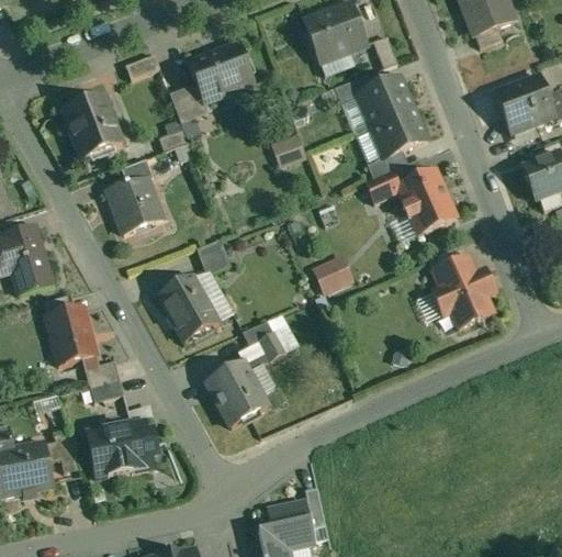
[(459,0),(461,4),(467,2),(479,34),(497,28),(515,21),(507,0),(503,1),(503,0),(459,0)]
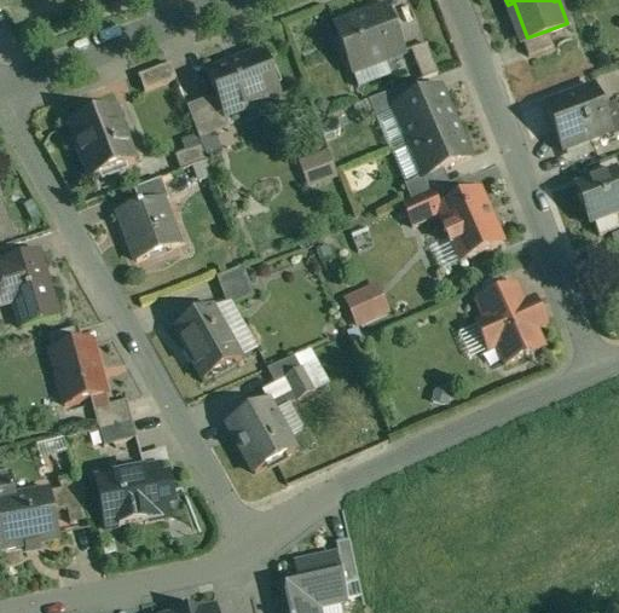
[(386,5),(335,24),(352,69),(403,50),(386,5)]
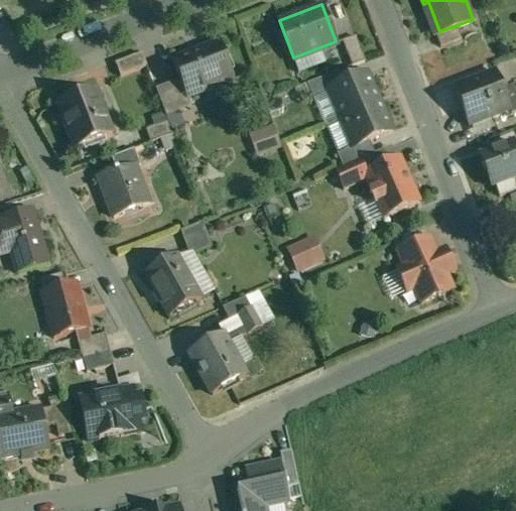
[(439,31),(436,33),(440,44),(461,36),(457,25),(439,31)]
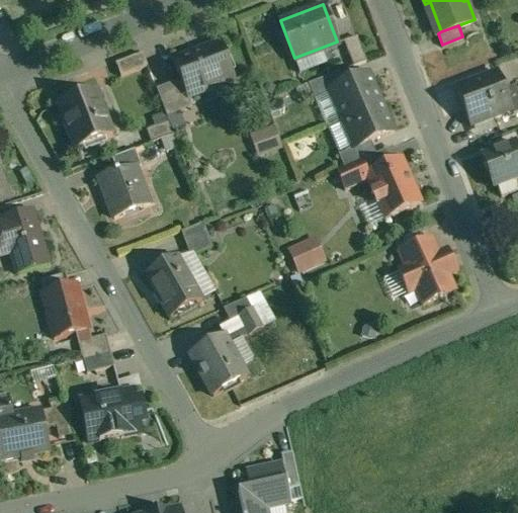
[(357,33),(344,37),(353,63),(366,58),(357,33)]
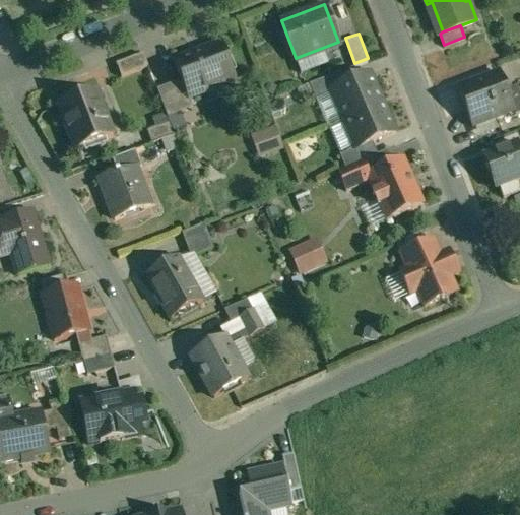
[(220,41),(174,58),(181,78),(188,95),(189,95),(235,78),(220,41)]
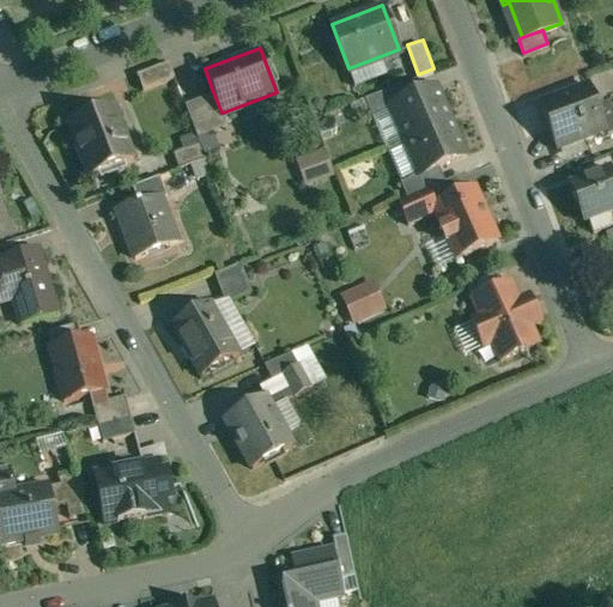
[(169,60),(137,72),(143,87),(174,74),(169,60)]
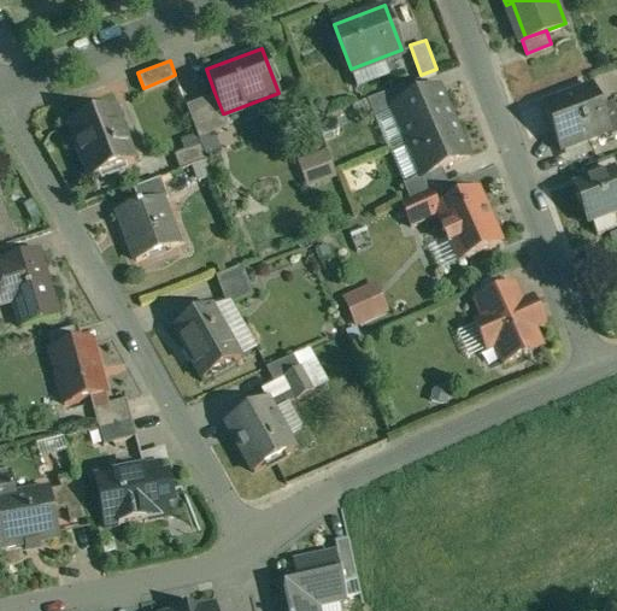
[(405,81),(382,89),(389,105),(393,104),(411,95),(405,81)]
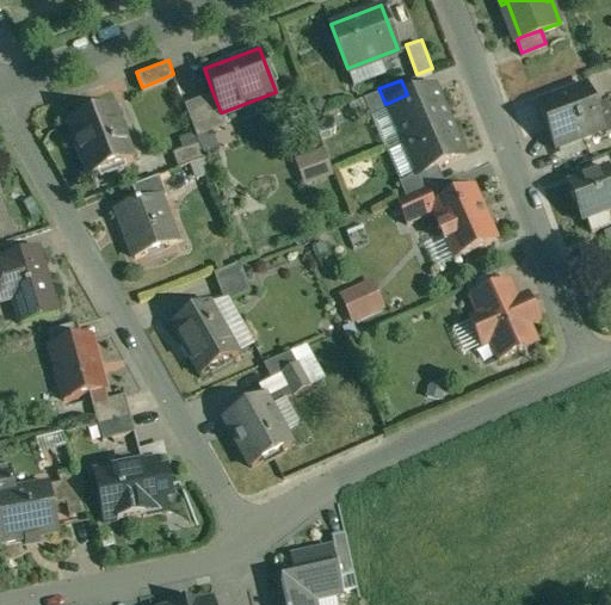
[(586,81),(537,100),(554,144),(603,127),(586,81)]
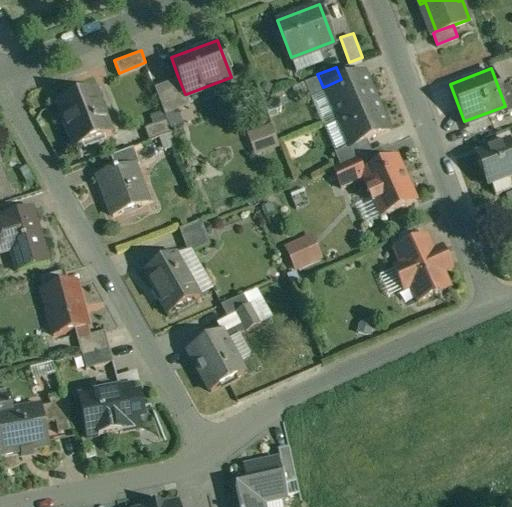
[(341,79),(326,86),(339,114),(375,98),(363,70),(341,79)]
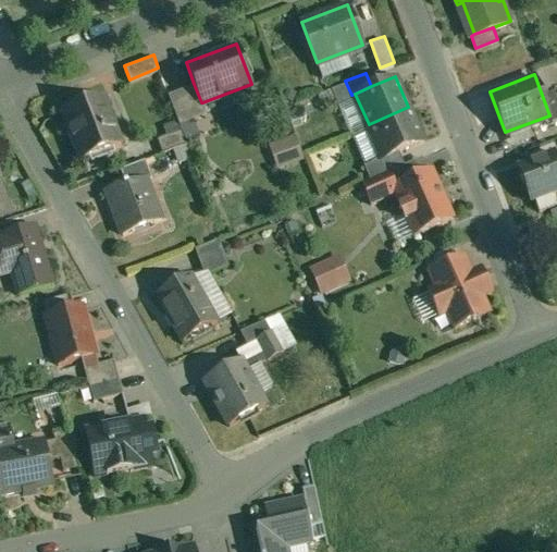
[(345,81),(333,85),(339,100),(351,95),(345,81)]
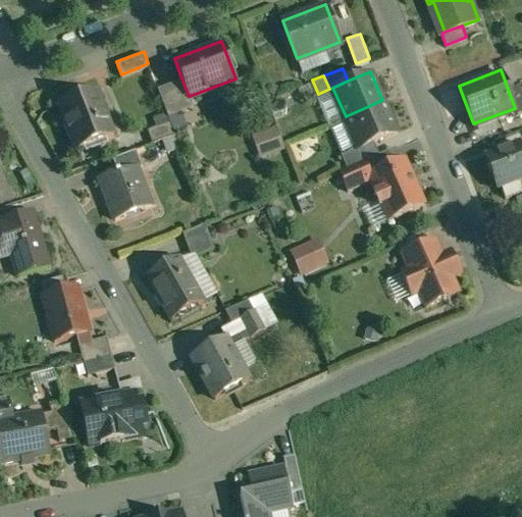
[(181,79),(158,89),(169,118),(174,133),(168,114),(193,104),(190,96),(189,96),(181,79)]
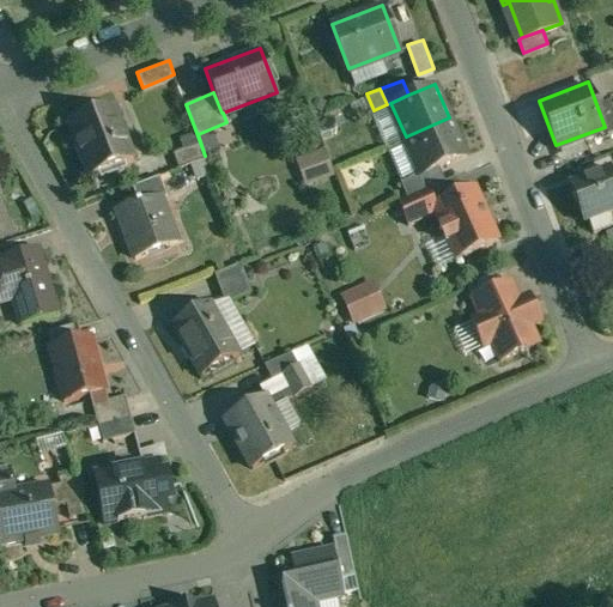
[(113,105),(68,122),(89,175),(132,158),(113,105)]
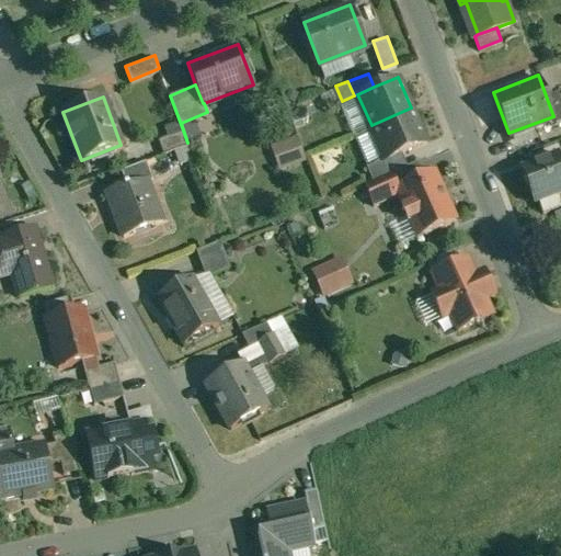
[(411,108),(371,125),(385,157),(401,150),(425,139),(411,108)]
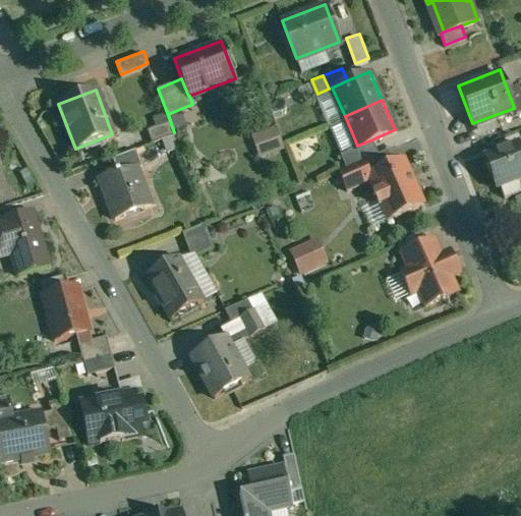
[(169,118),(147,127),(152,140),(174,132),(169,118)]
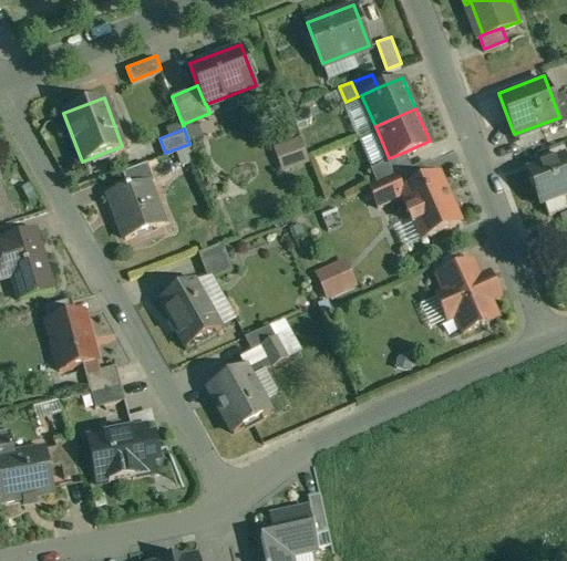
[(305,133),(277,143),(287,168),(315,158),(305,133)]
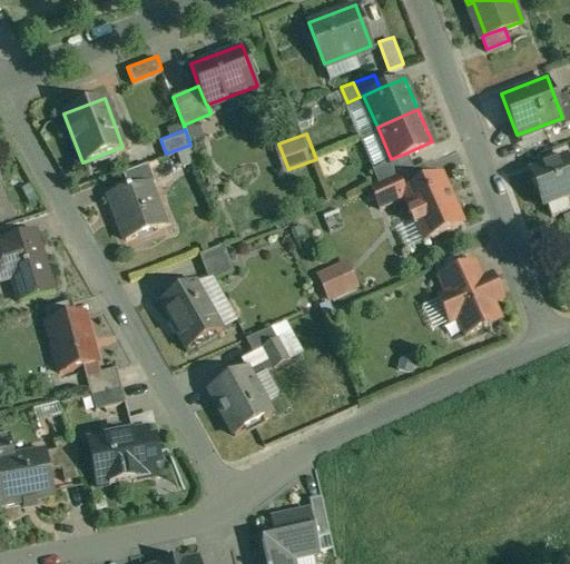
[(391,159),(387,161),(393,175),(406,168),(413,165),(408,152),(391,159)]
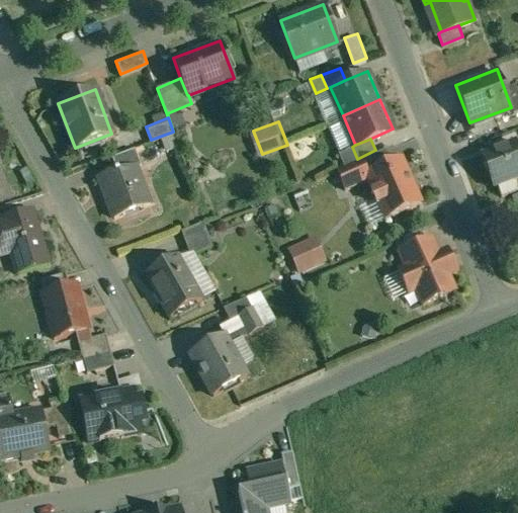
[(517,147),(515,140),(481,153),(493,184),(517,174),(517,147)]
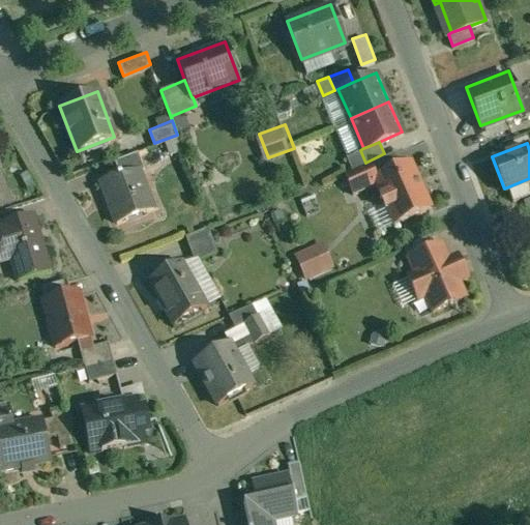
[(138,150),(114,158),(119,171),(121,170),(122,173),(138,168),(139,169),(144,167),(138,150)]
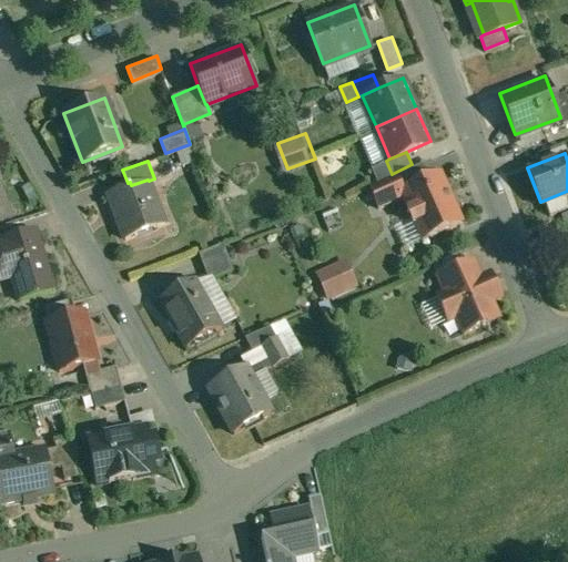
[(386,161),(373,166),(379,179),(392,174),(386,161)]
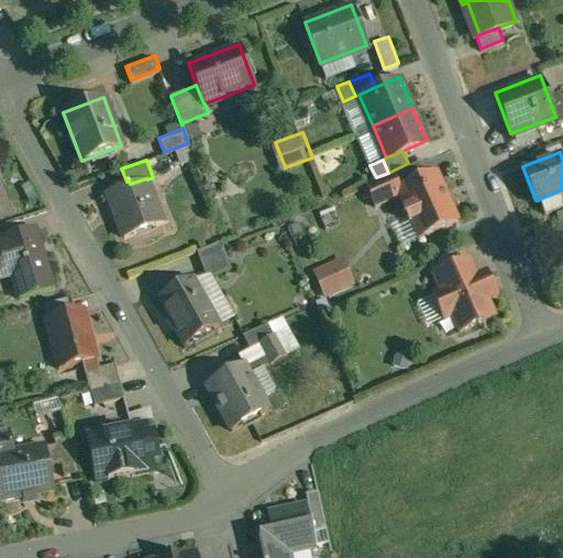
[(376,177),(365,183),(375,204),(400,193),(397,186),(408,182),(401,166),(388,173),(376,177)]
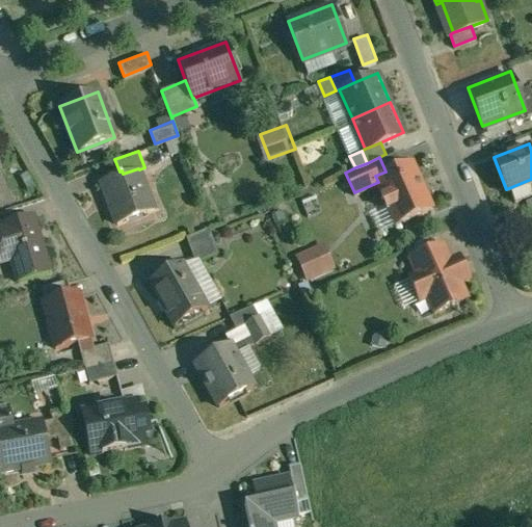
[(386,172),(375,176),(378,182),(387,201),(389,200),(391,200),(392,201),(393,202),(400,219),(431,206),(410,160),(386,172)]
